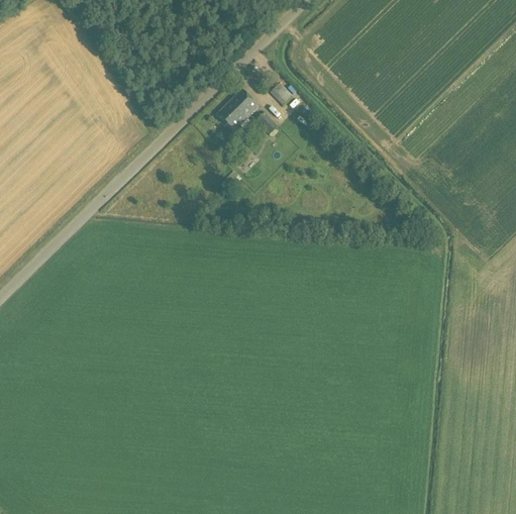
[(284,104),(293,94),(281,82),(271,91),(284,104)]
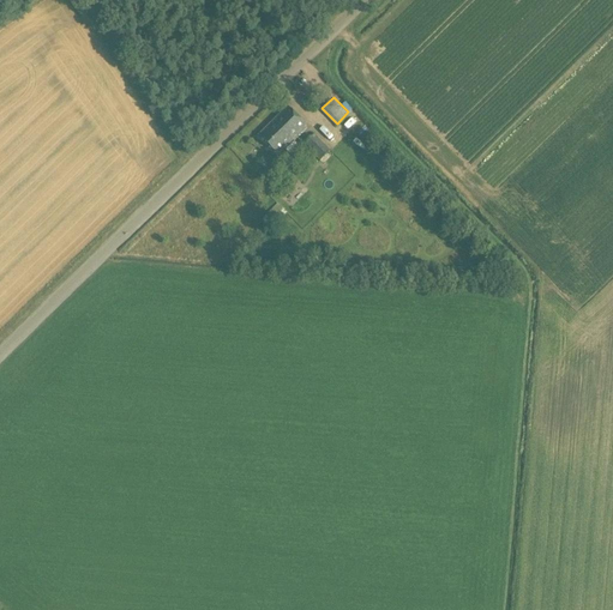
[(281,152),(292,142),(299,134),(310,125),(289,104),(260,132),(281,152)]
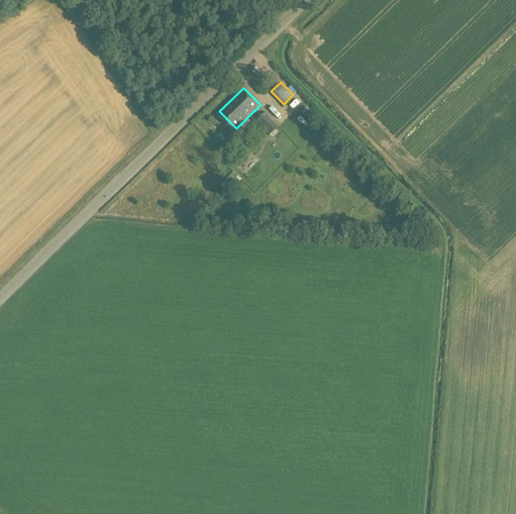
[(267,92),(262,96),(268,104),(273,100),(267,92)]
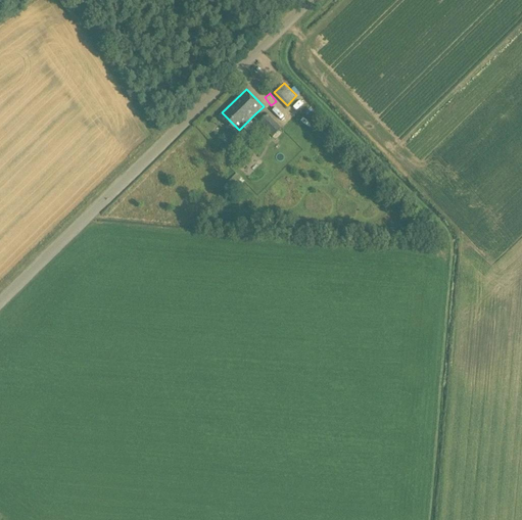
[(300,112),(306,104),(300,99),(293,108),(300,112)]
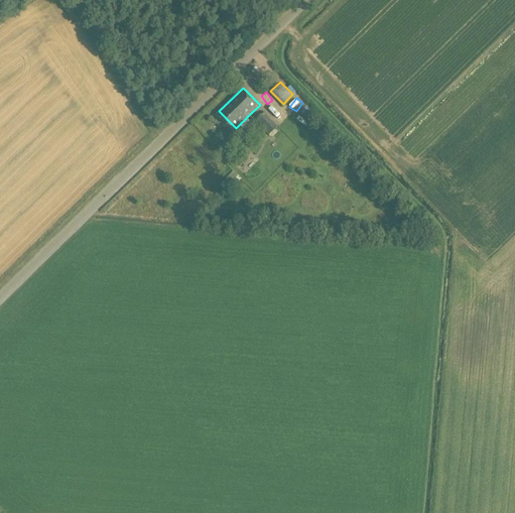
[(269,133),(279,124),(265,110),(256,119),(269,133)]
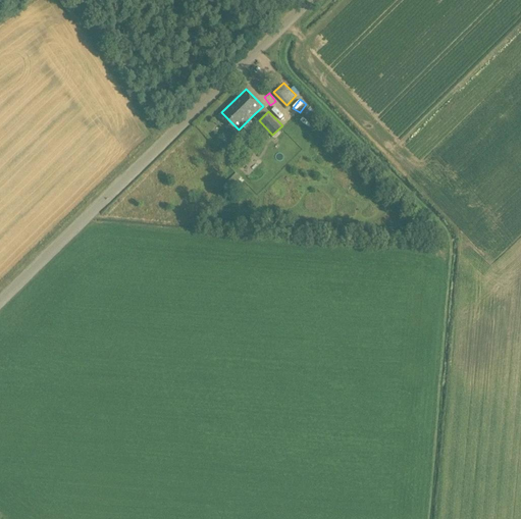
[(229,193),(245,178),(237,170),(222,186),(229,193)]
